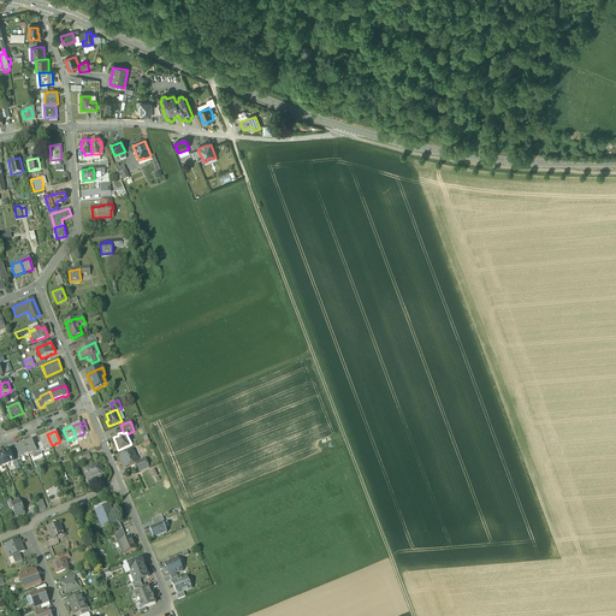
[(47,434),(39,438),(43,449),(52,445),(47,434)]
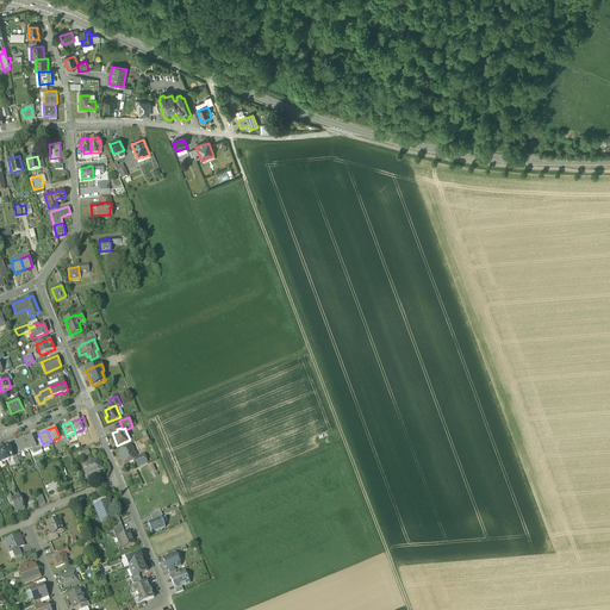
[(32,436),(24,440),(27,450),(36,447),(35,441),(32,436)]
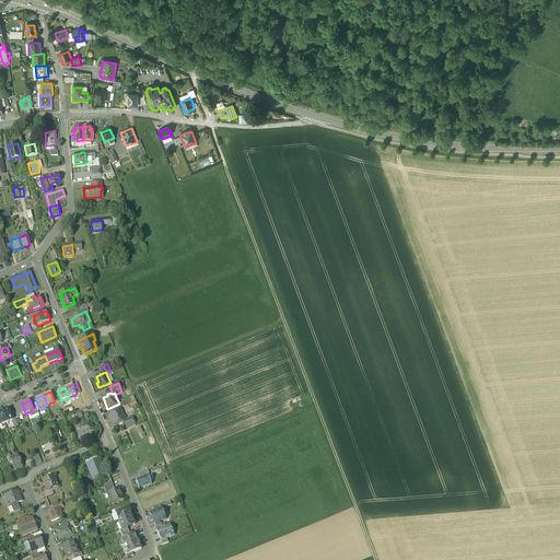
[(22,404),(14,406),(16,411),(18,416),(25,413),(22,404)]
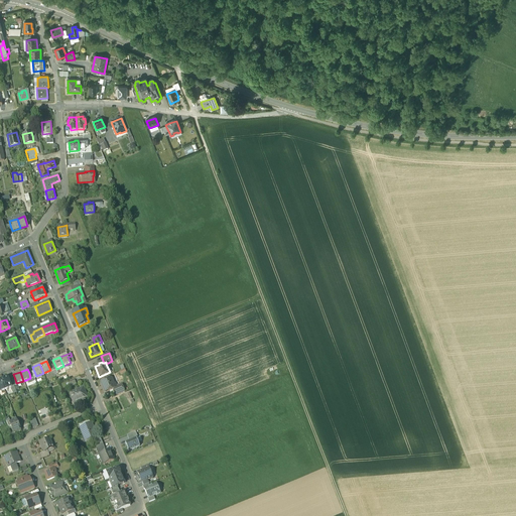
[(8,378),(1,381),(4,389),(11,386),(9,381),(8,378)]
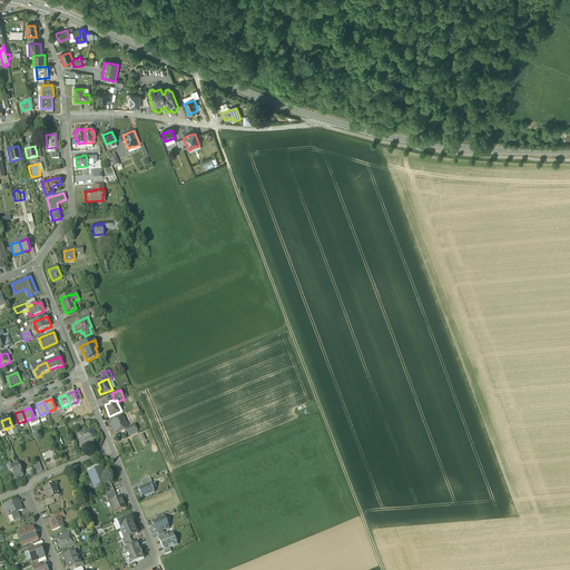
[(124,418),(112,422),(114,424),(115,425),(116,429),(117,433),(126,429),(129,428),(128,425),(126,424),(124,418)]
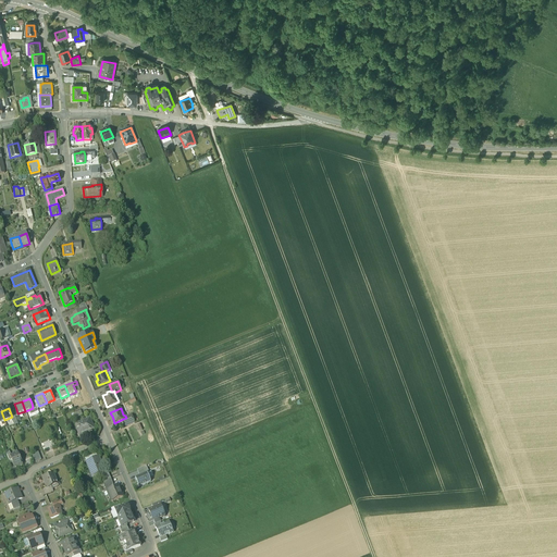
[(132,416),(126,418),(123,419),(126,425),(135,422),(132,416)]
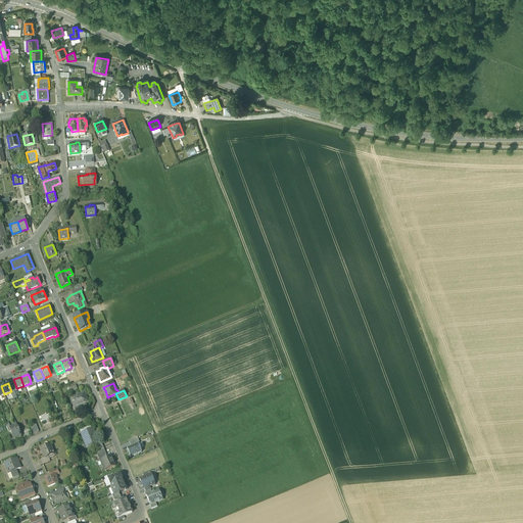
[(85,392),(72,398),(74,402),(75,401),(78,409),(78,408),(89,402),(85,392)]
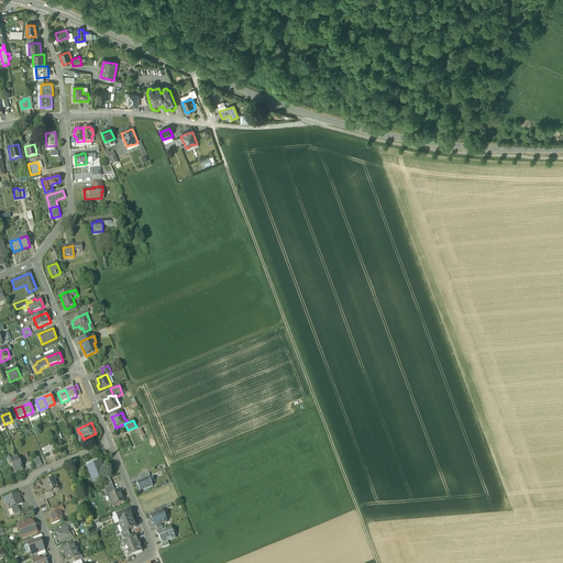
[(11,461),(12,465),(15,472),(23,468),(19,457),(11,461)]
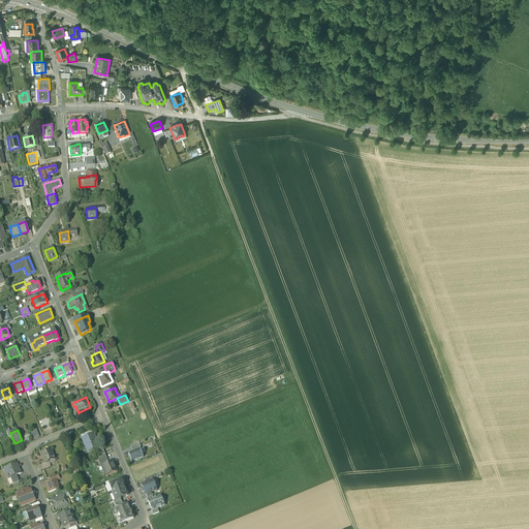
[(99,447),(97,442),(93,433),(82,438),(87,449),(91,447),(92,450),(96,449),(97,452),(103,449),(102,446),(99,447)]
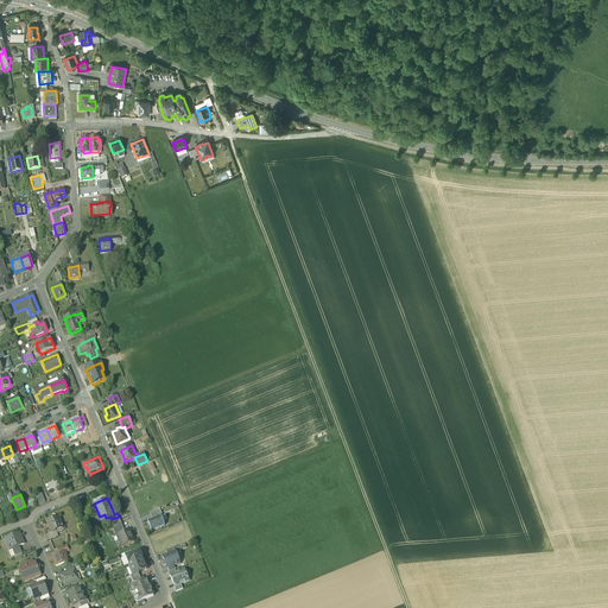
[(159,508),(150,513),(153,519),(160,515),(162,517),(163,515),(159,508)]
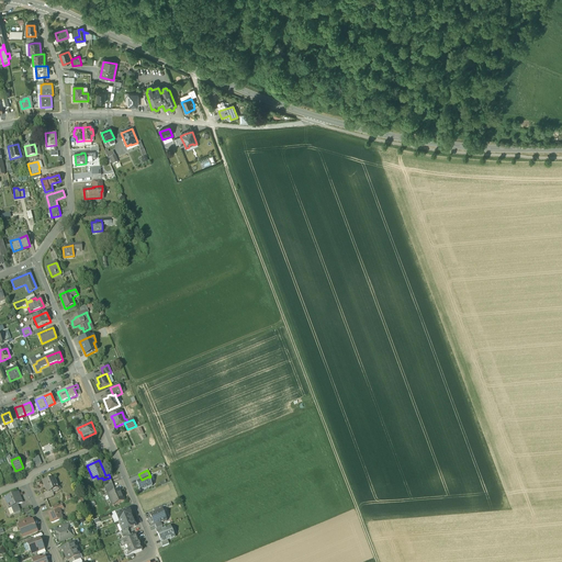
[(142,480),(136,482),(141,491),(153,486),(150,482),(149,478),(148,476),(142,480)]
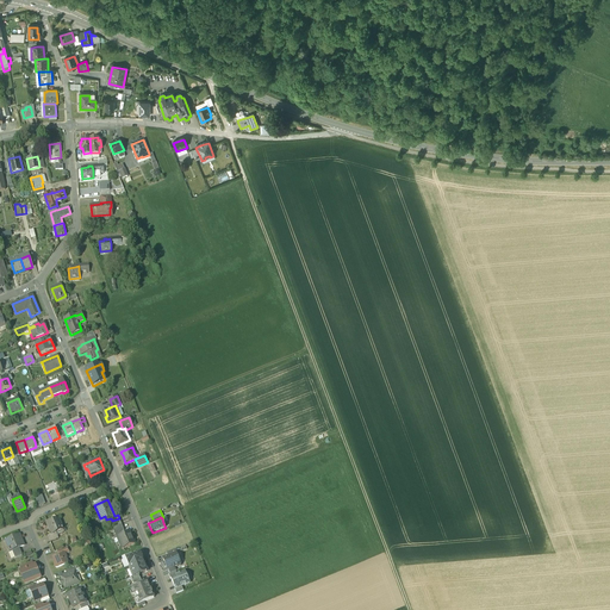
[(58,518),(48,524),(51,534),(53,535),(56,533),(56,531),(63,528),(58,518)]
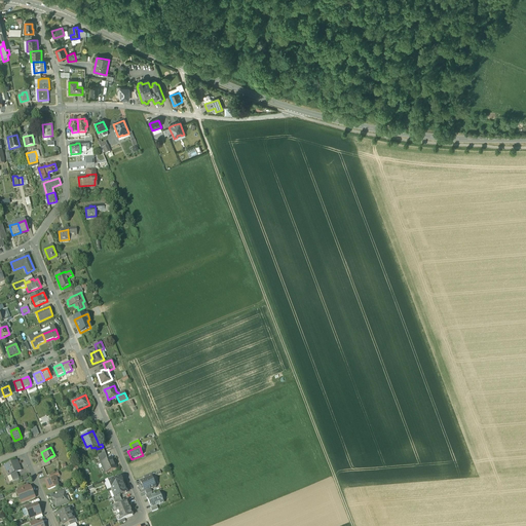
[(103,447),(97,449),(99,455),(105,452),(103,447)]
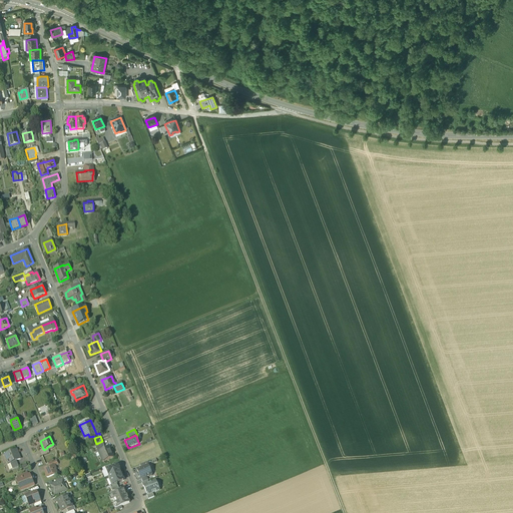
[(96,444),(94,445),(98,452),(99,451),(105,449),(102,441),(96,444)]
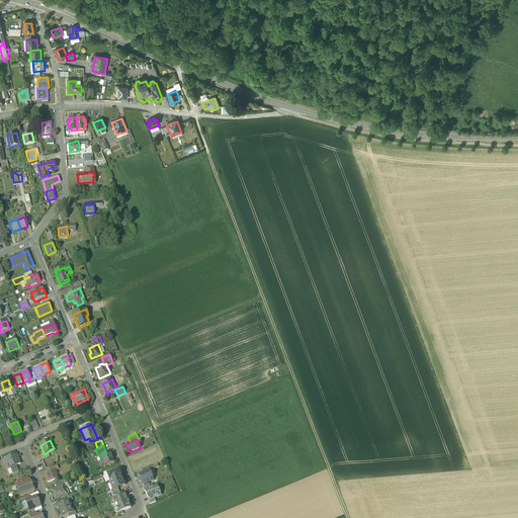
[(106,453),(100,455),(99,456),(103,464),(105,465),(114,461),(110,451),(106,453)]
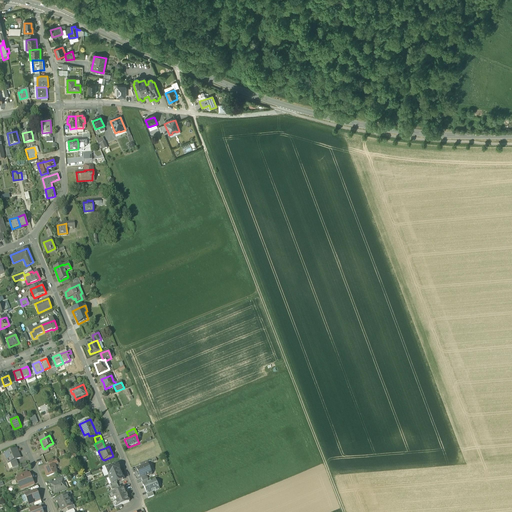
[(17,449),(4,454),(8,464),(10,463),(16,460),(20,458),(19,458),(18,454),(18,453),(17,449)]
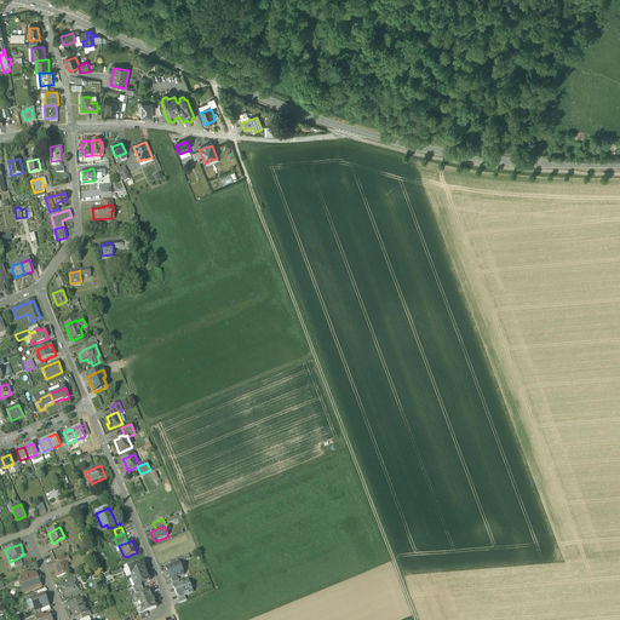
[(19,557),(12,561),(16,567),(23,564),(19,557)]
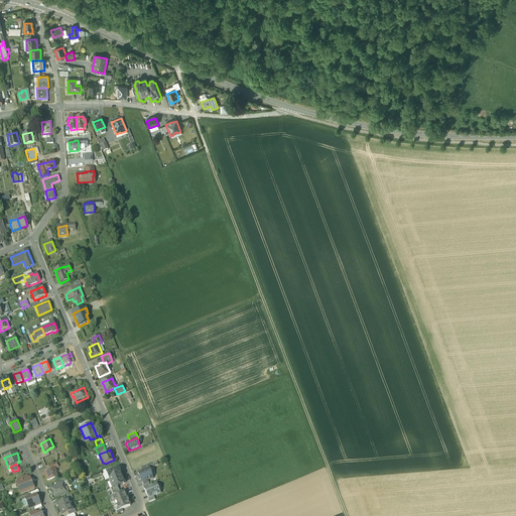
[(112,471),(107,473),(109,479),(110,479),(121,475),(118,468),(112,471)]
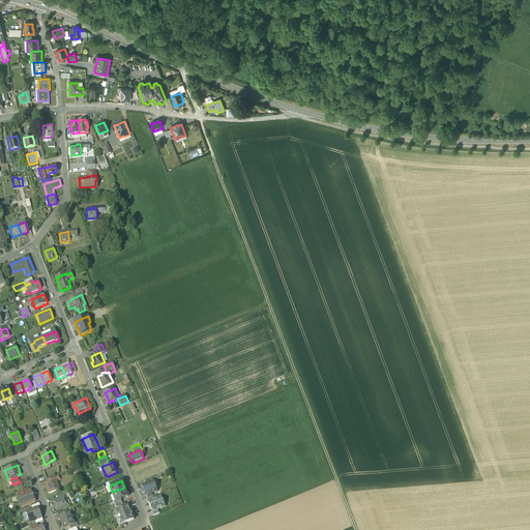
[(52,483),(47,486),(48,490),(48,491),(49,493),(50,494),(59,490),(58,486),(58,484),(57,481),(52,483)]
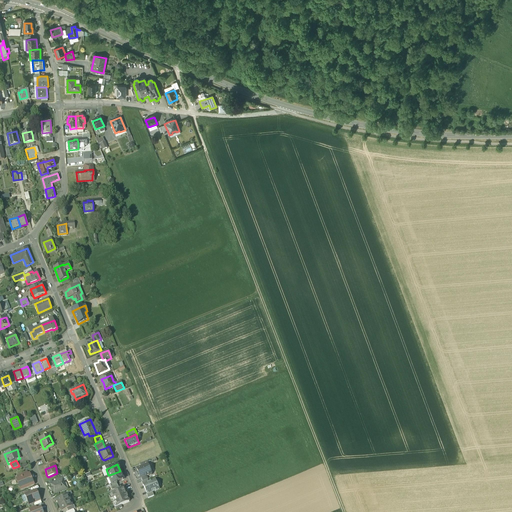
[(147,465),(141,467),(137,469),(141,478),(147,476),(149,475),(150,476),(151,475),(152,474),(151,472),(150,472),(147,465)]
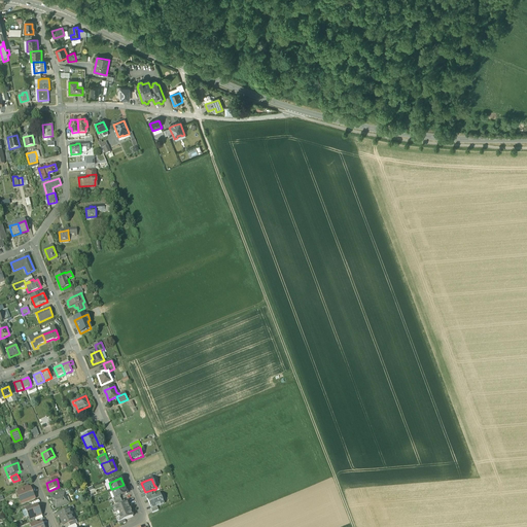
[(124,485),(112,489),(115,498),(116,498),(119,496),(127,493),(126,490),(126,489),(126,487),(124,487),(124,485)]
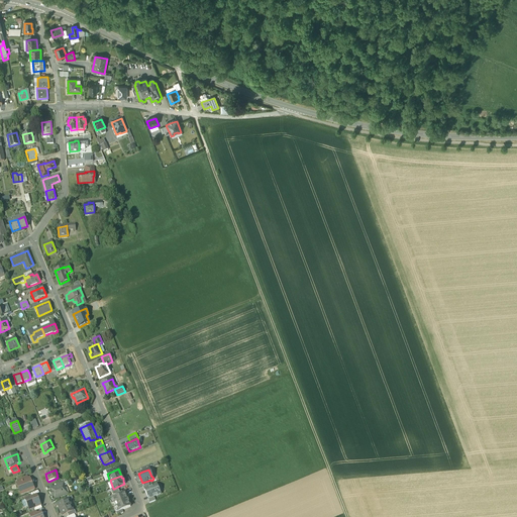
[(18,484),(17,485),(18,488),(19,488),(21,492),(24,493),(34,490),(29,479),(28,480),(18,484)]
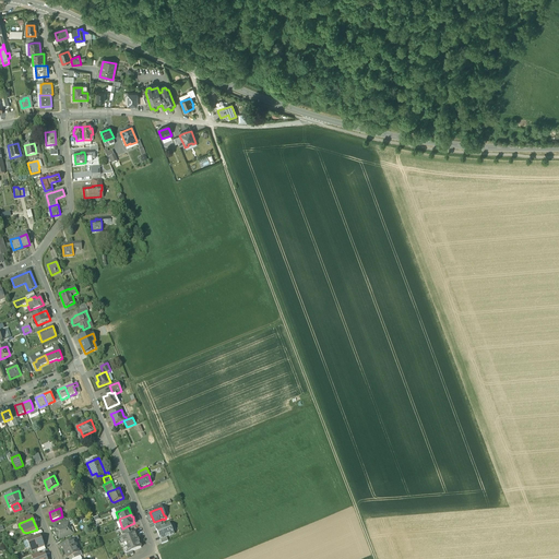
[(61,526),(55,528),(57,533),(56,533),(57,537),(58,536),(60,540),(73,535),(69,523),(61,526)]
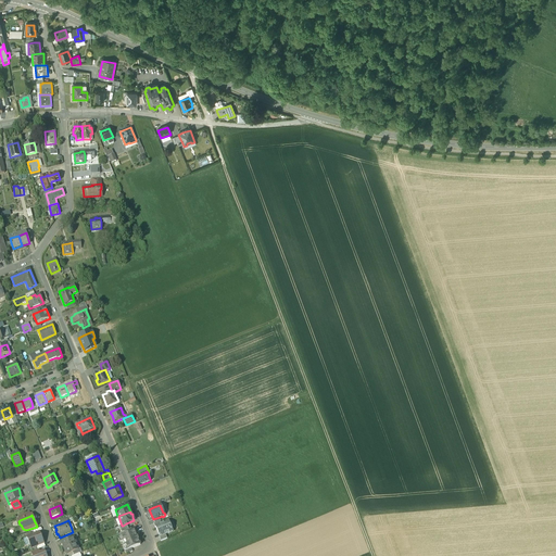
[(162,525),(155,527),(160,536),(165,534),(173,531),(168,521),(162,525)]
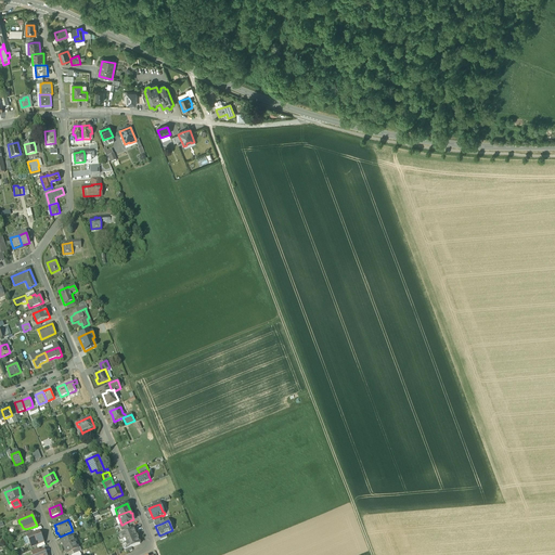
[(126,523),(123,525),(121,525),(119,526),(121,531),(129,529),(126,523)]
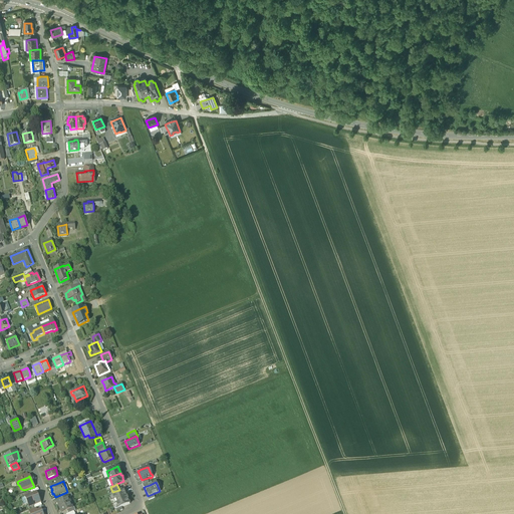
[(120,493),(111,496),(116,509),(121,507),(130,504),(127,500),(129,499),(130,497),(127,496),(126,497),(124,491),(120,493)]
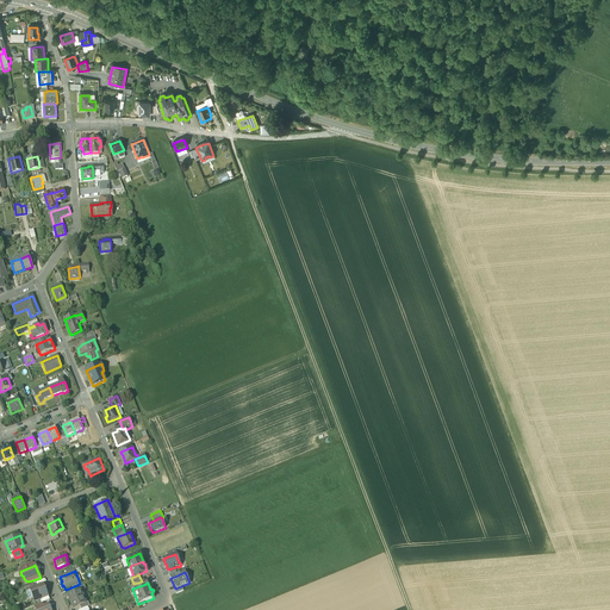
[(35,587),(30,590),(35,603),(41,601),(49,597),(43,584),(35,587)]
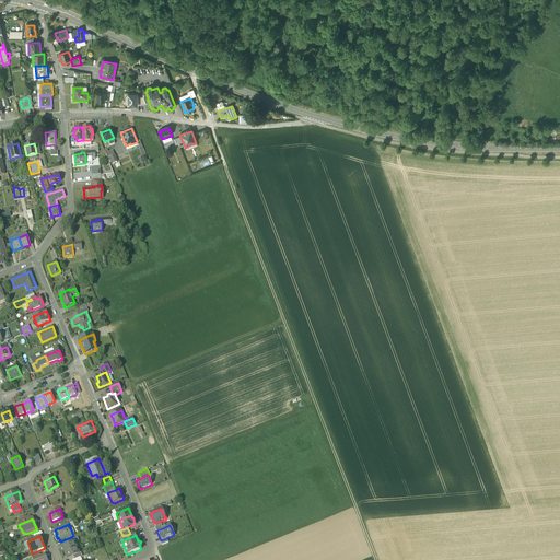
[(68,545),(62,547),(63,550),(65,550),(66,553),(77,548),(74,543),(68,545)]
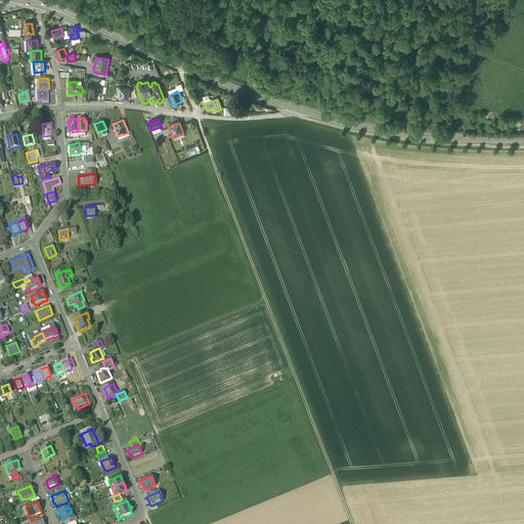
[(72,513),(61,518),(61,520),(62,523),(69,521),(74,519),(74,518),(72,513)]
